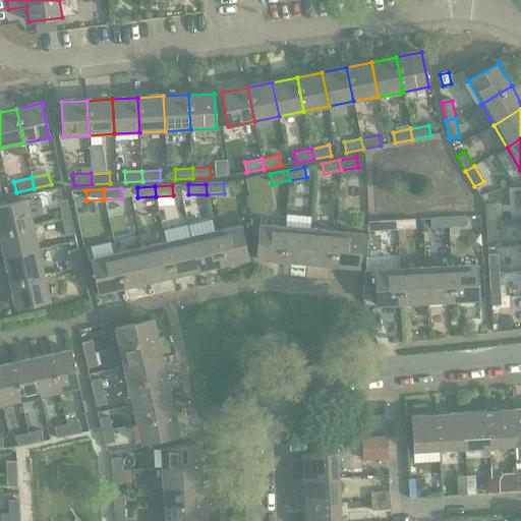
[(0,206),(0,232),(33,225),(27,199),(0,206)]
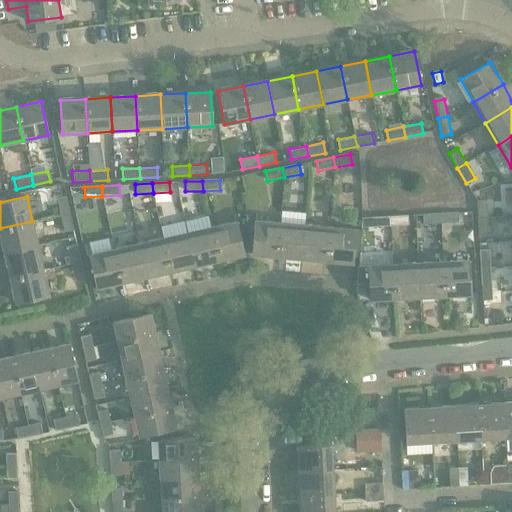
[(55,199),(59,216),(69,213),(65,196),(55,199)]
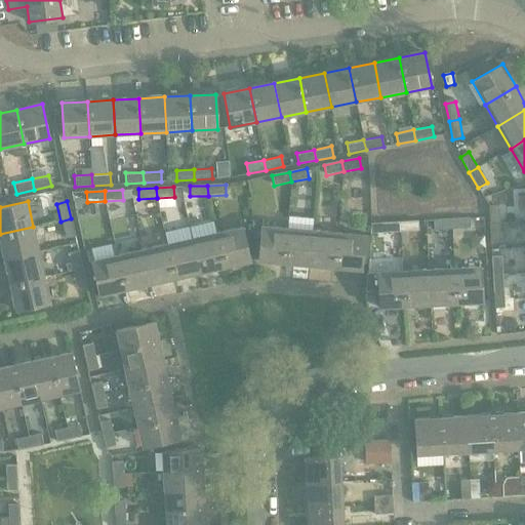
[(489,206),(490,224),(500,224),(499,205),(489,206)]
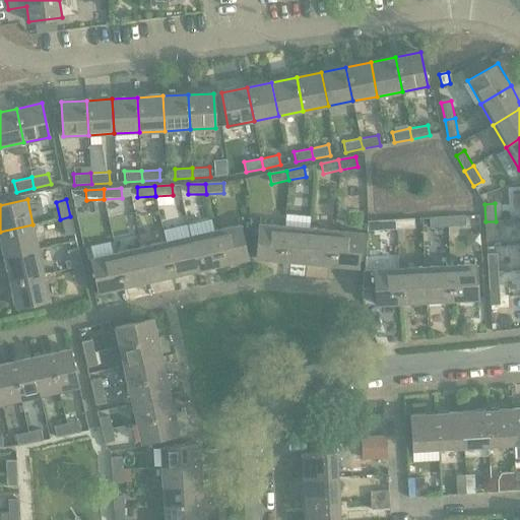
[(70,216),(60,219),(64,237),(74,234),(70,216)]
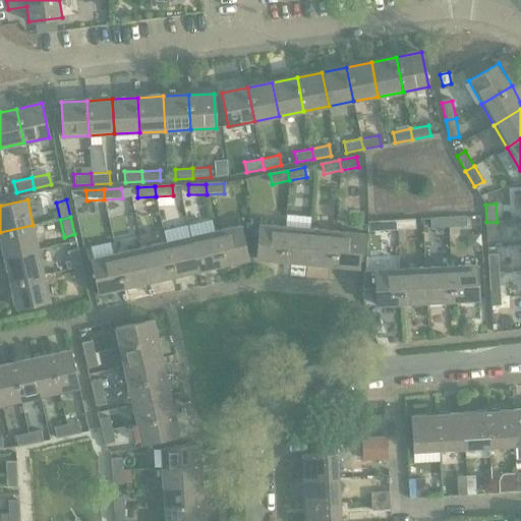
[(466,217),(448,218),(449,228),(466,227),(466,217)]
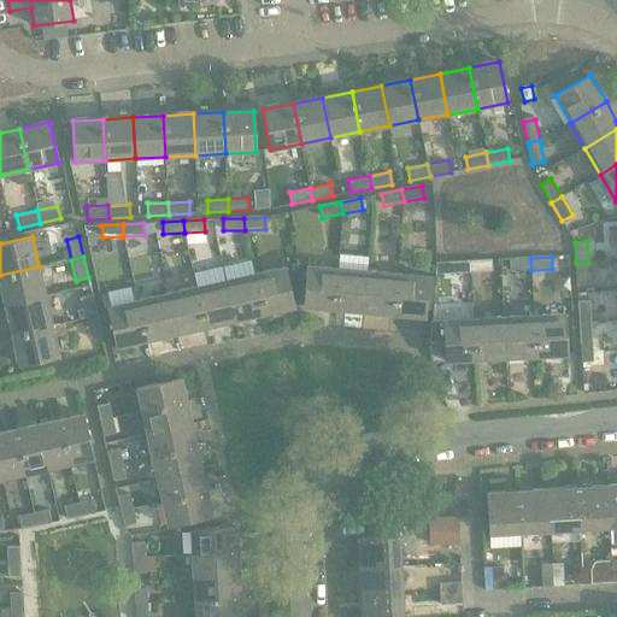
[(532,270),(530,258),(510,259),(510,271),(532,270)]
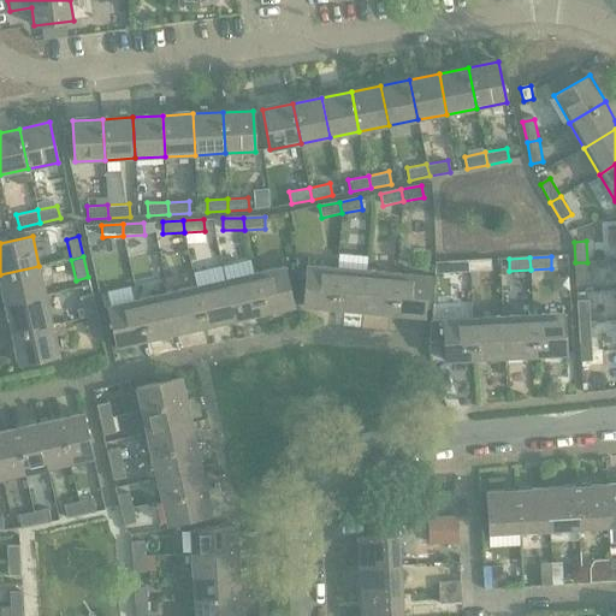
[(471,272),(469,260),(449,261),(450,273),(471,272)]
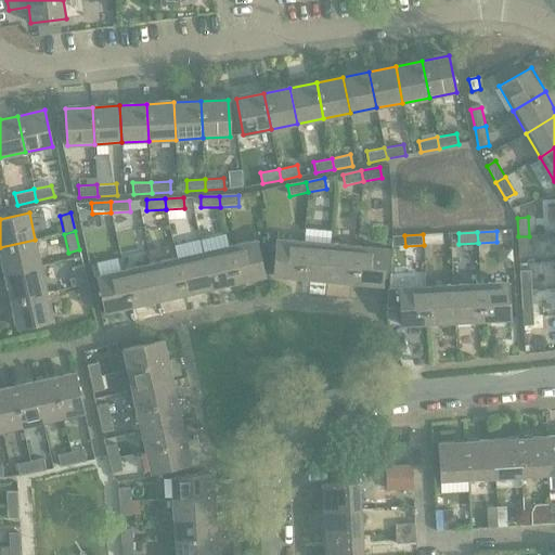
[(442,234),(423,234),(424,245),(442,244),(442,234)]
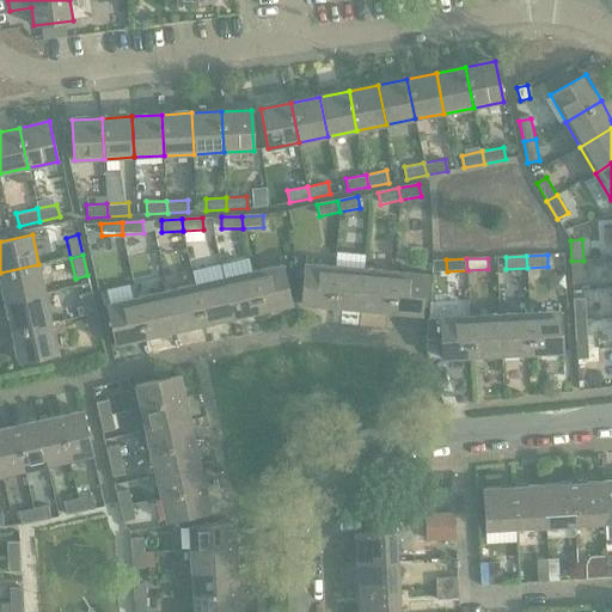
[(583,261),(571,261),(573,282),(585,281),(583,261)]
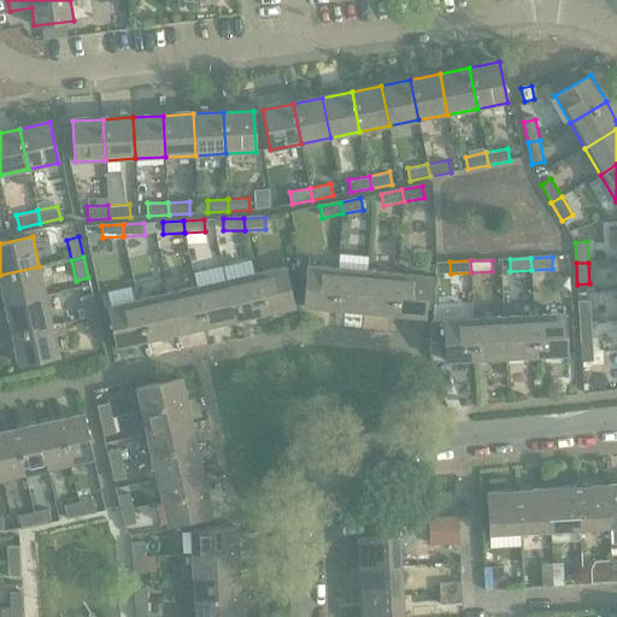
[(303,306),(334,310),(338,269),(307,265),(303,306)]
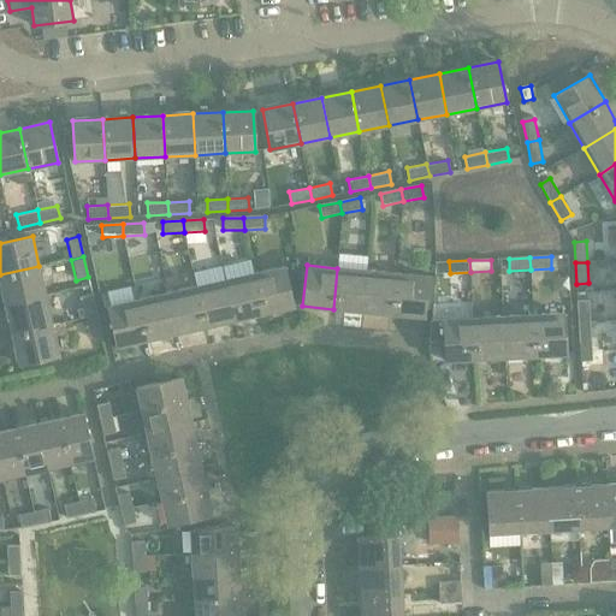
[(39,266),(0,274),(0,279),(6,304),(46,296),(39,266)]
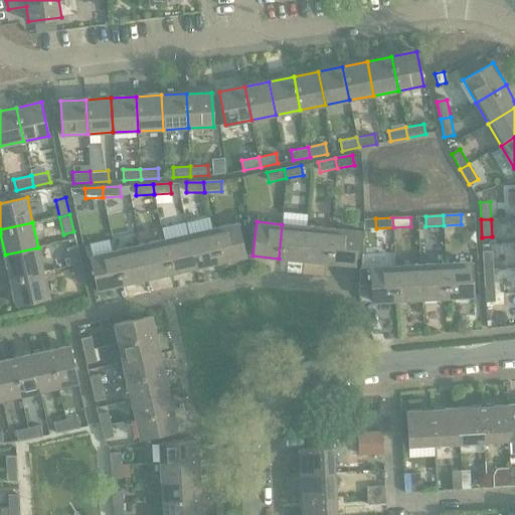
[(237,222),(212,228),(220,262),(245,256),(237,222)]
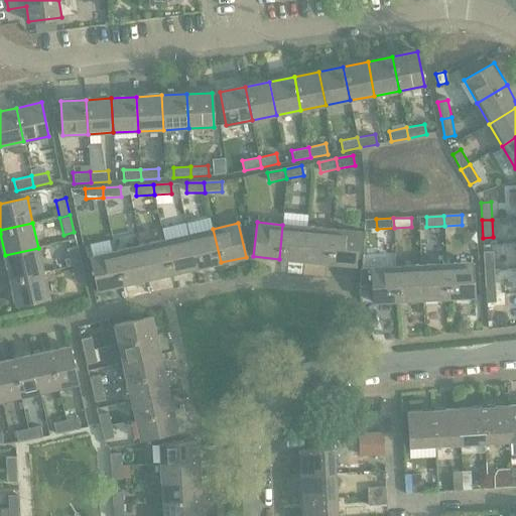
[(282,225),(279,259),(304,261),(307,227),(282,225)]
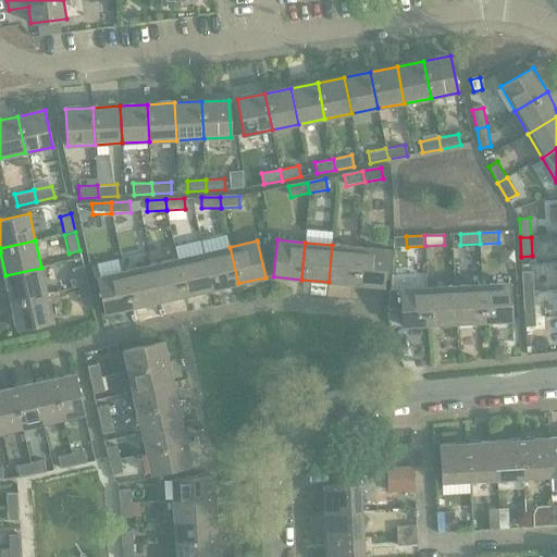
[(332,245),(329,282),(356,284),(359,247),(332,245)]
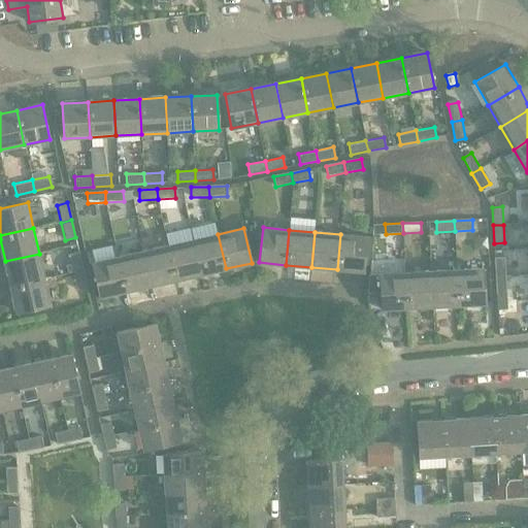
[(218,234),(193,240),(201,274),(226,268),(218,234)]
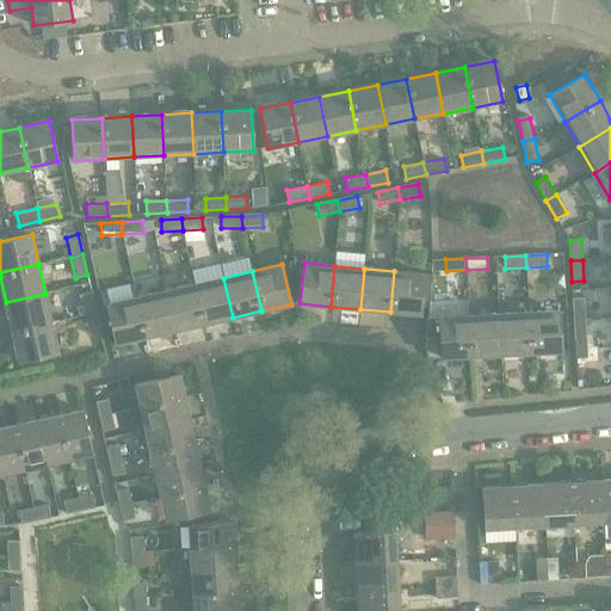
[(394,271),(390,312),(420,314),(424,273),(394,271)]
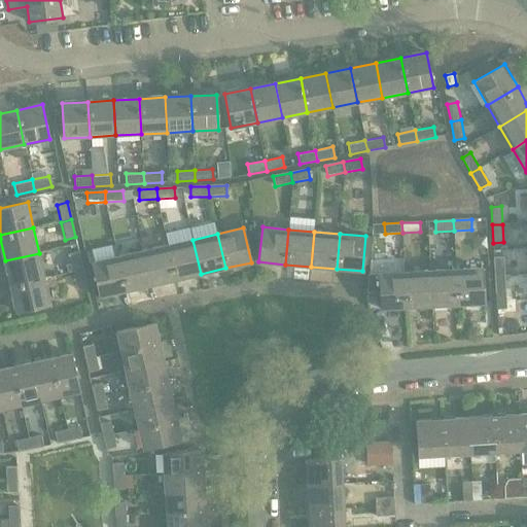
[(192,240),(168,245),(175,279),(201,274),(192,240)]
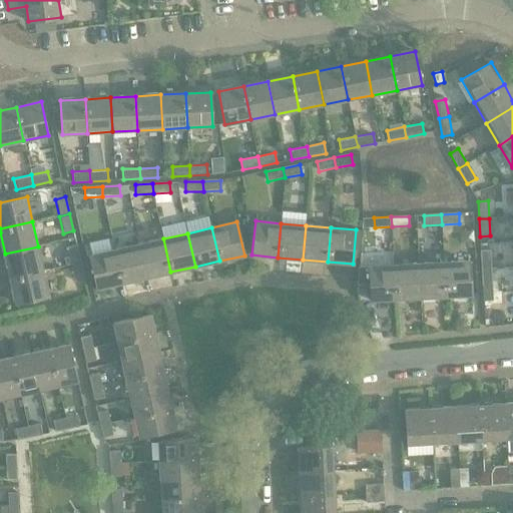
[(163,238),(139,244),(146,278),(170,272),(163,238)]
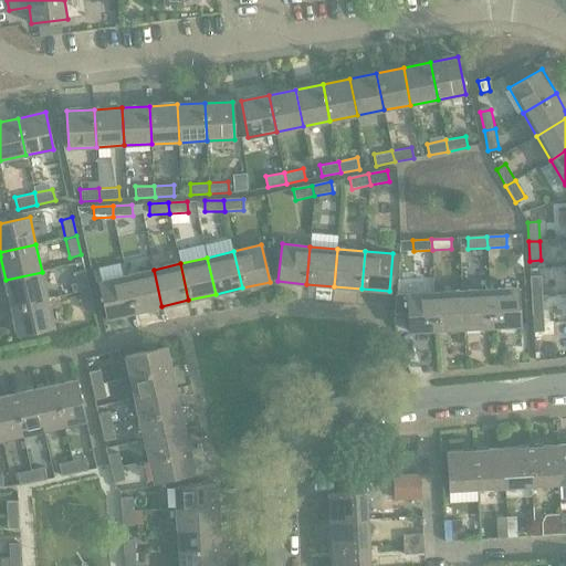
[(154,270),(126,275),(135,313),(161,306),(154,270)]
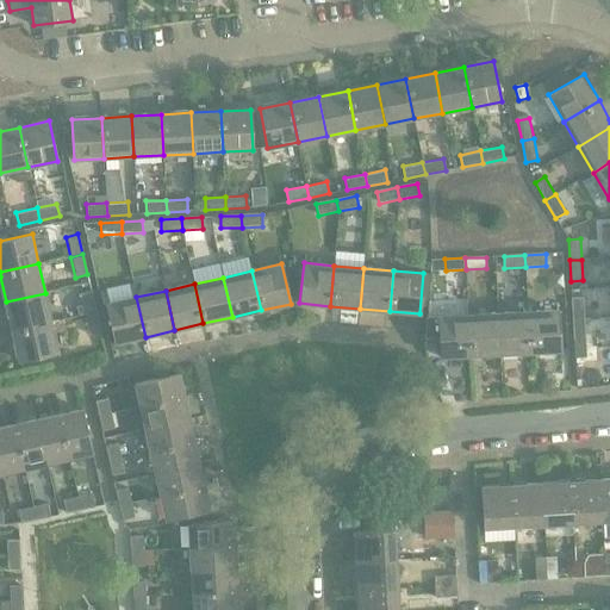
[(79,294),(83,315),(95,312),(91,292),(79,294)]
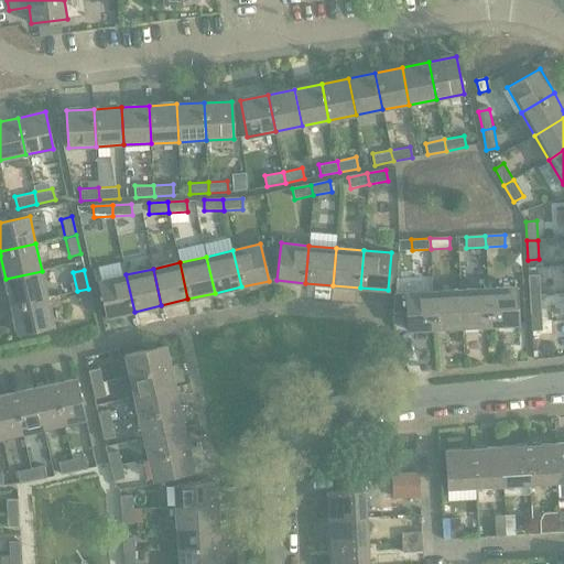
[(42,271),(6,279),(11,305),(47,297),(42,271)]
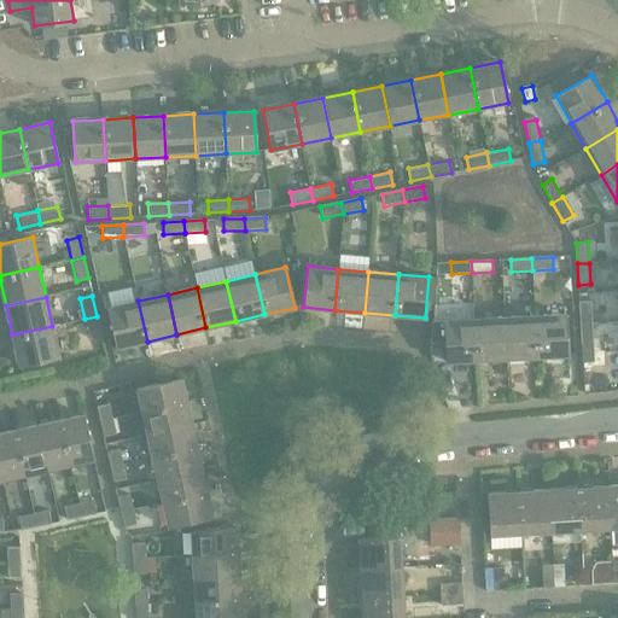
[(147,342),(138,301),(108,308),(117,348),(147,342)]
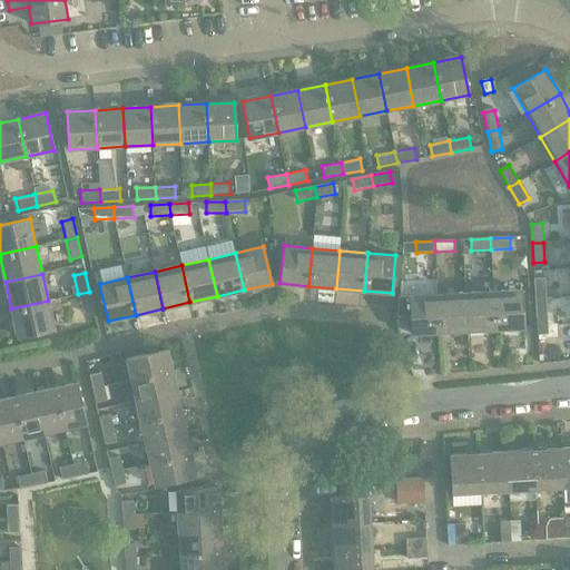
[(534,278),(536,298),(547,297),(546,278),(534,278)]
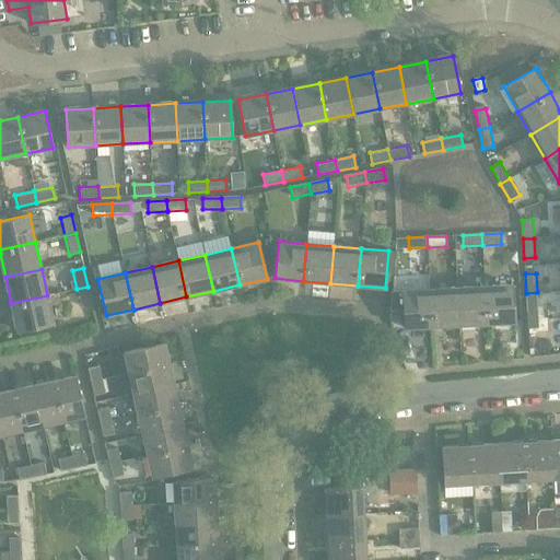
[(512,284),(485,287),(487,324),(514,322),(512,284)]
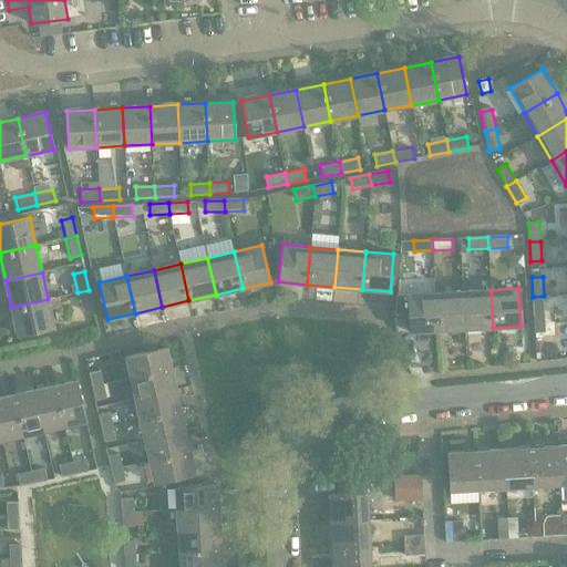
[(89,290),(78,292),(82,311),(93,309),(89,290)]
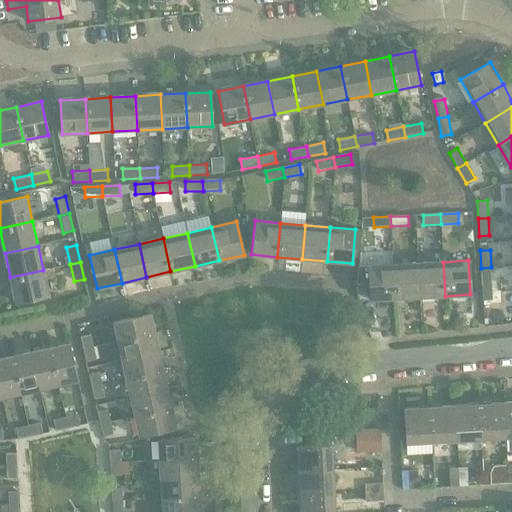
[(443,262),(418,263),(420,297),(445,296),(443,262)]
